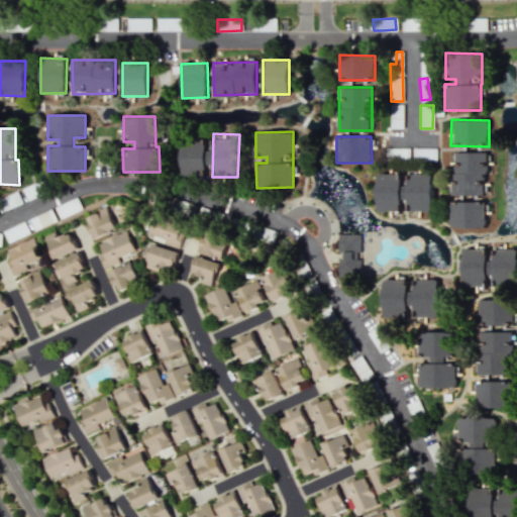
[(182,176),(207,176),(206,141),(181,141),(182,176)]
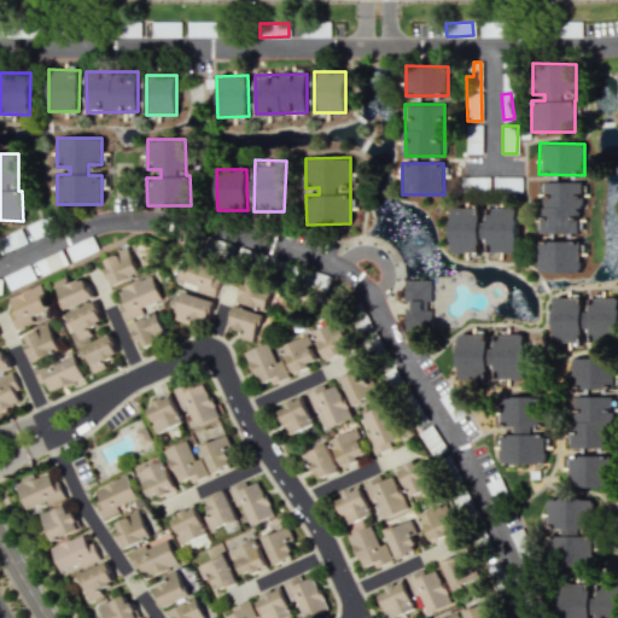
[(541,234),(577,234),(577,216),(583,216),(583,181),(541,181),(541,234)]
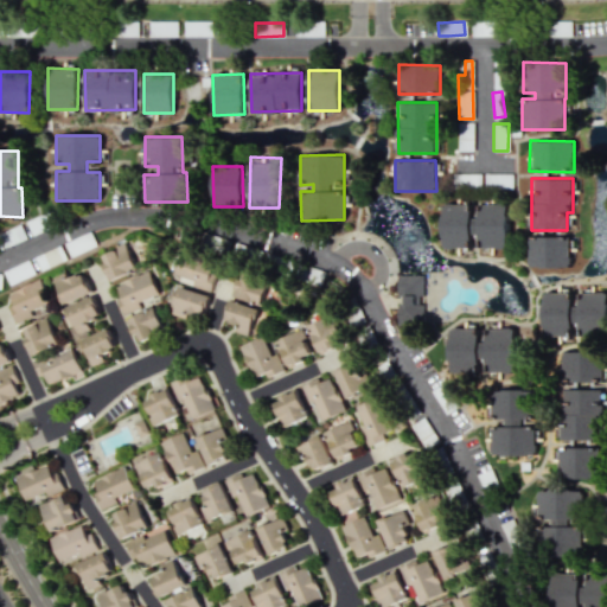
[(471,248),(472,204),(442,203),(441,248),(471,248)]
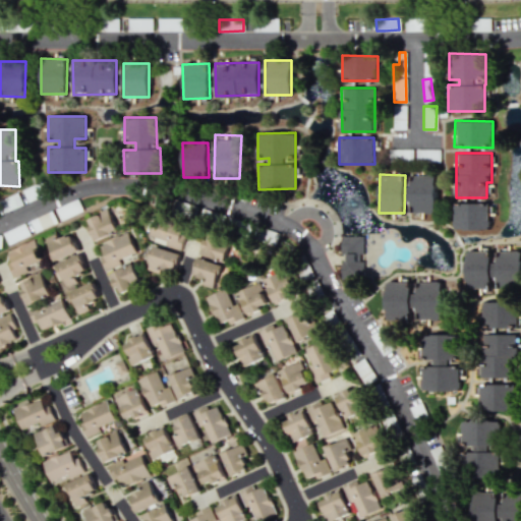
[(410,213),(436,213),(437,175),(411,175),(410,213)]
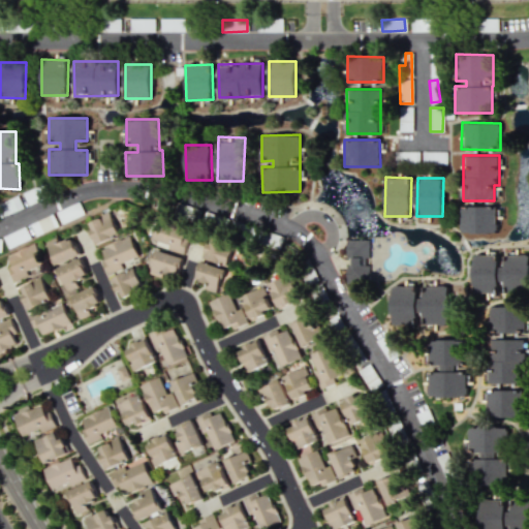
[(0,205),(4,215),(22,208),(18,196),(0,201),(0,205)]
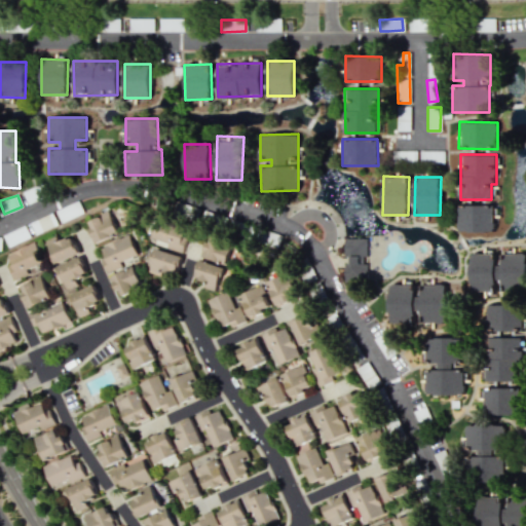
[(494,205),(458,205),(458,231),(493,231),(494,205)]
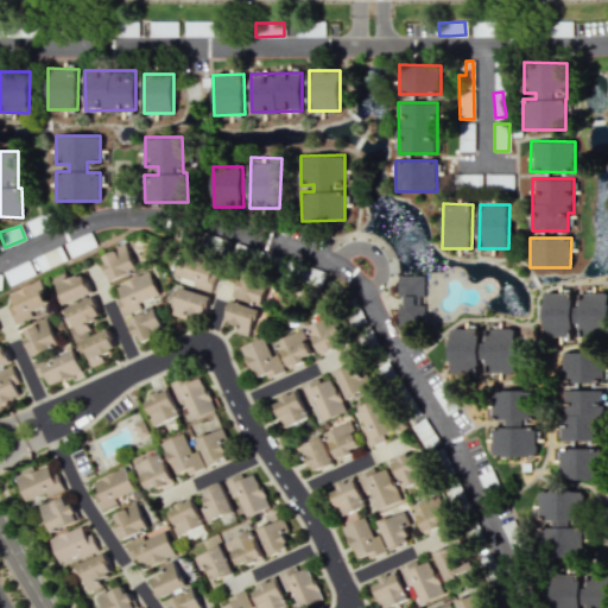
[(101,253),(109,280),(135,272),(127,245),(101,253)]
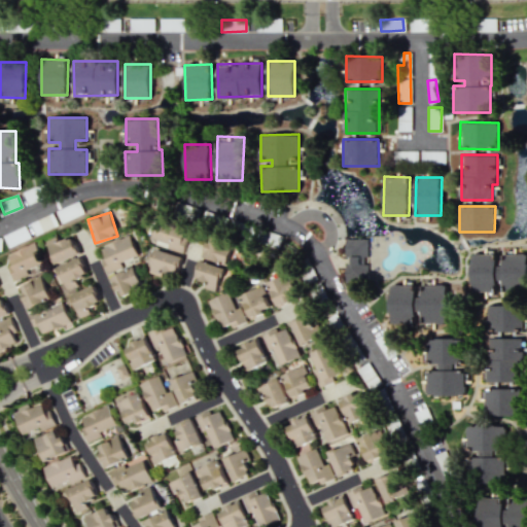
[(169,244),(168,248),(181,253),(188,232),(156,220),(150,238),(169,244)]
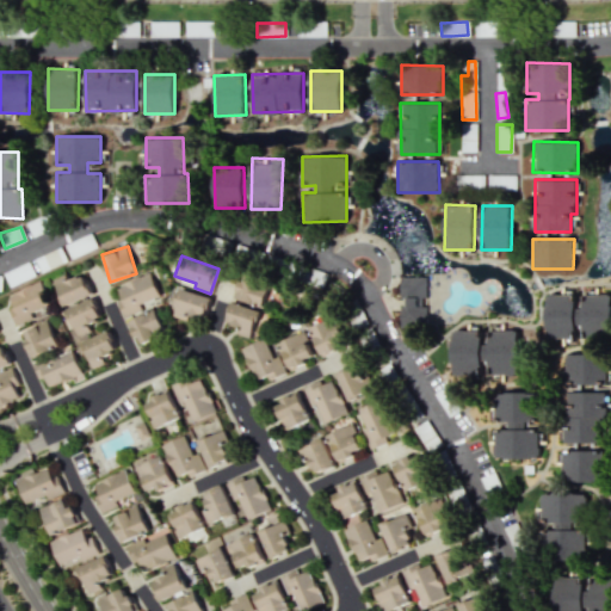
[(68,279),(66,275),(54,279),(65,304),(91,294),(84,273),(68,279)]
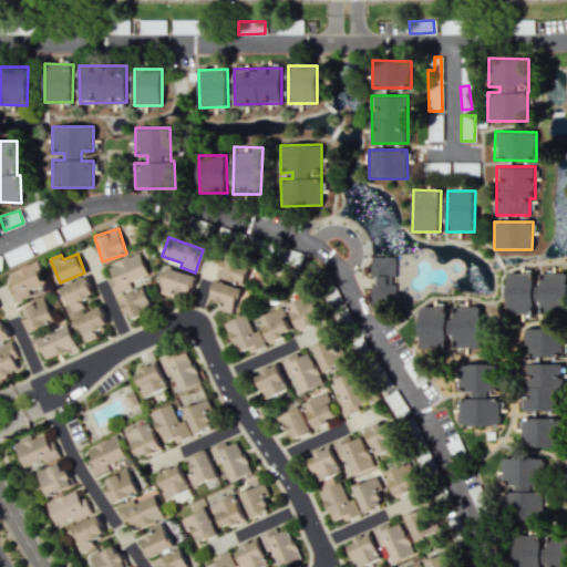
[(114,294),(131,288),(129,282),(147,276),(141,254),(109,265),(113,277),(109,278),(114,294)]
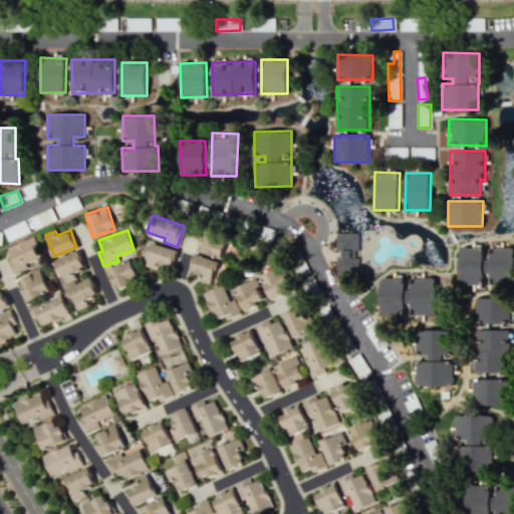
[(221,256),(226,236),(202,230),(197,250),(221,256)]
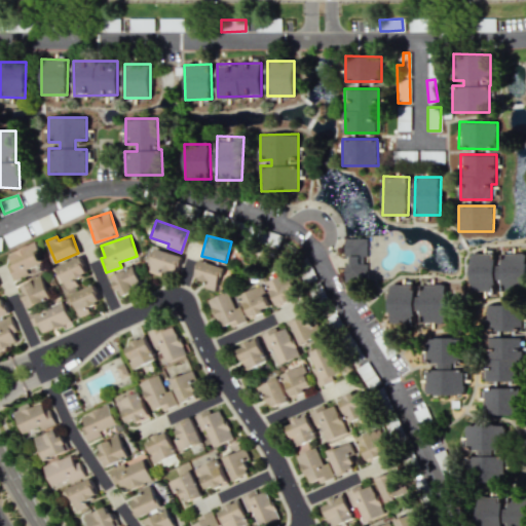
[(367,238),(345,238),(344,279),(366,279),(367,238)]
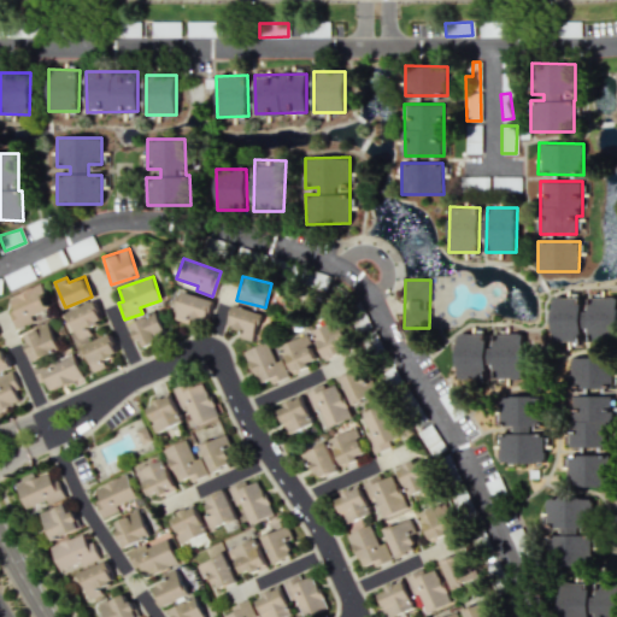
[(16,329),(53,313),(41,285),(9,298),(13,309),(9,311),(16,329)]
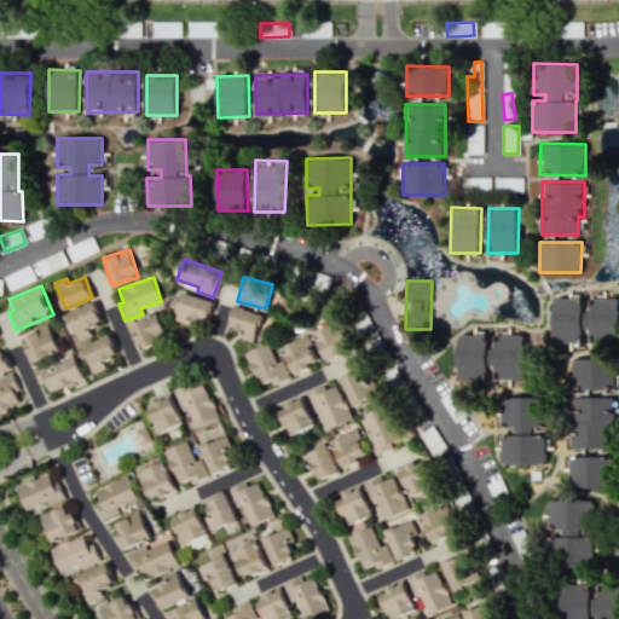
[(174,319),(190,324),(192,318),(207,323),(213,302),(183,293),(174,319)]
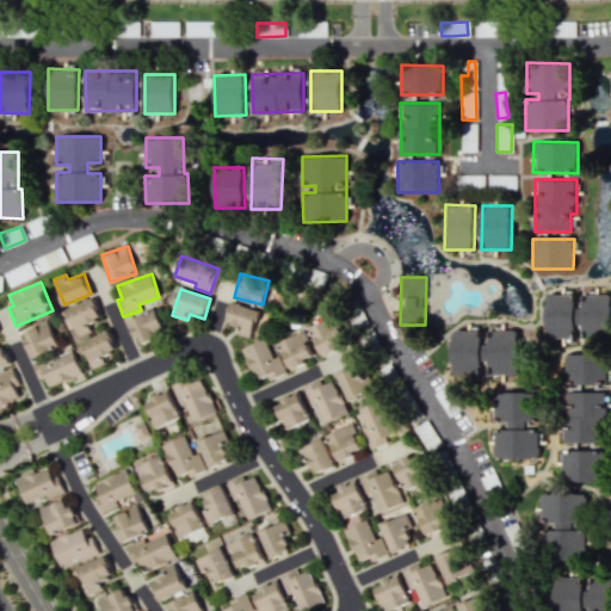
[(575,340),(576,295),(547,294),(547,339),(575,340)]
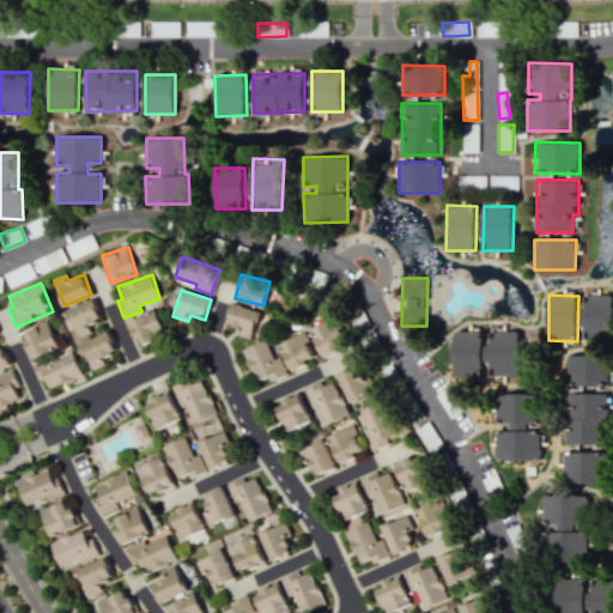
[(586,335),(612,335),(612,295),(584,296),(586,335)]
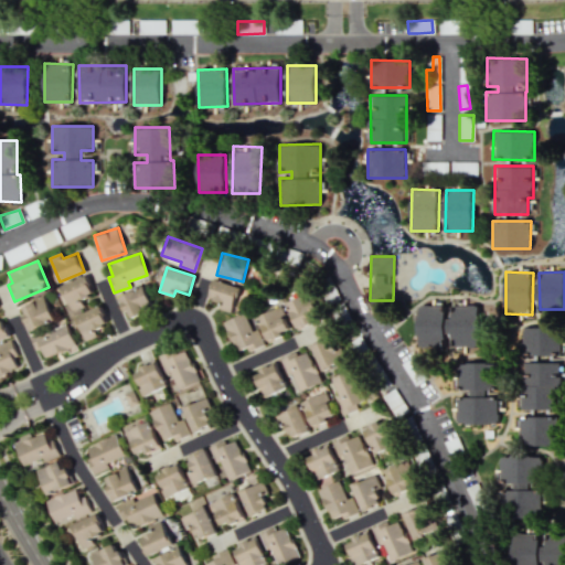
[(71,310),(84,306),(82,298),(94,294),(86,276),(62,285),(71,310)]
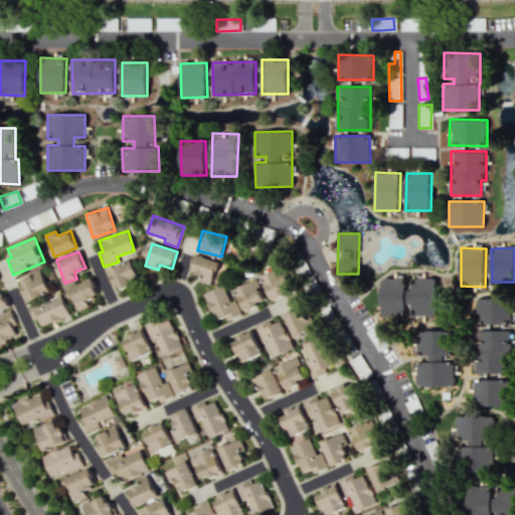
[(218,261),(194,254),(190,273),(201,276),(199,282),(212,285),(218,261)]
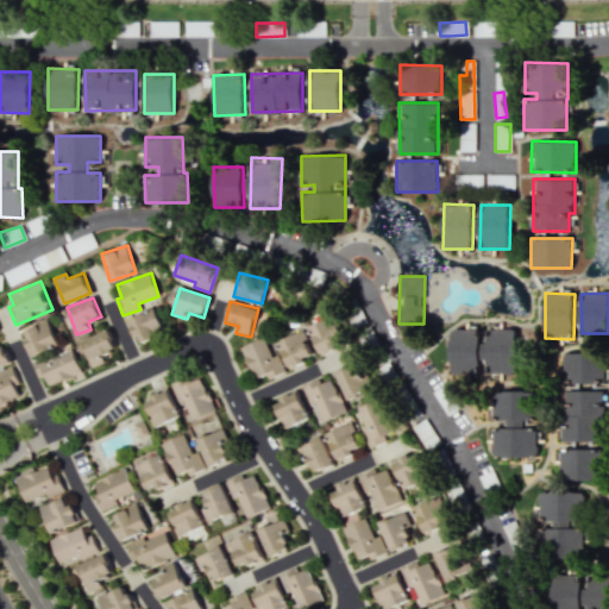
[(137,341),(164,333),(156,309),(129,318),(137,341)]
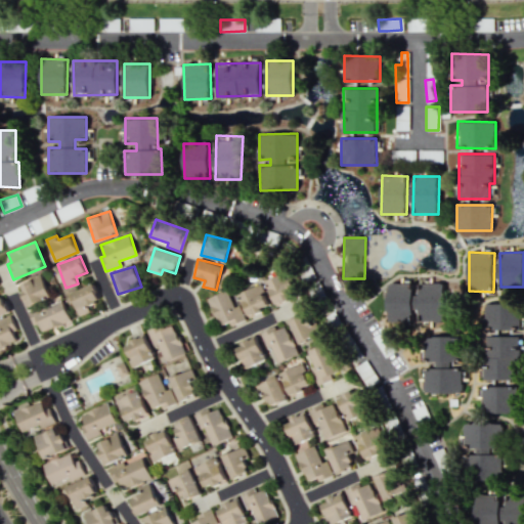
[(265,280),(275,306),(295,298),(285,272),(265,280)]
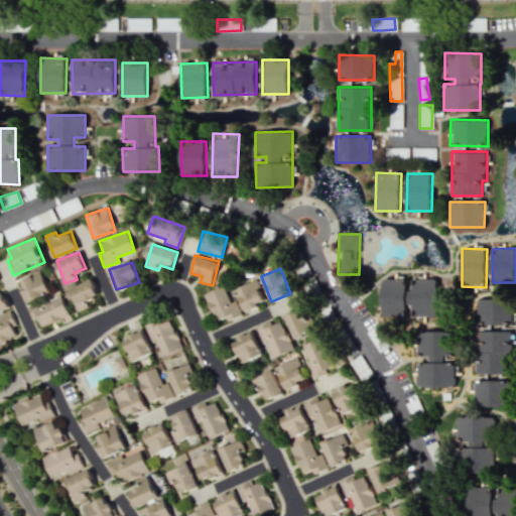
[(26,301),(49,292),(40,270),(17,279),(26,301)]
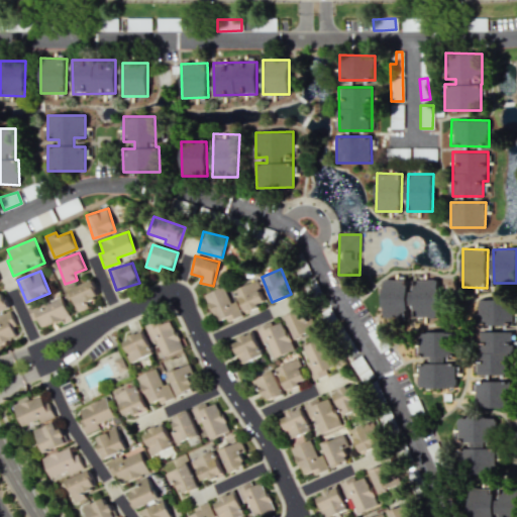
[(384,317),(408,316),(407,279),(382,280),(384,317)]
